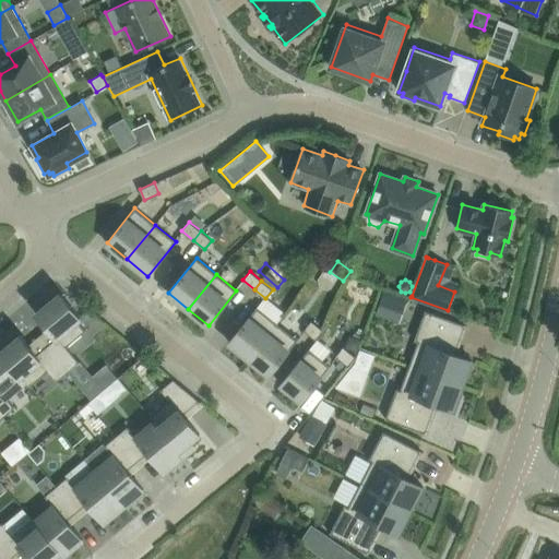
[(47,346),(68,372),(80,363),(67,347),(86,331),(78,320),(81,318),(61,294),(36,313),(57,339),(47,346)]
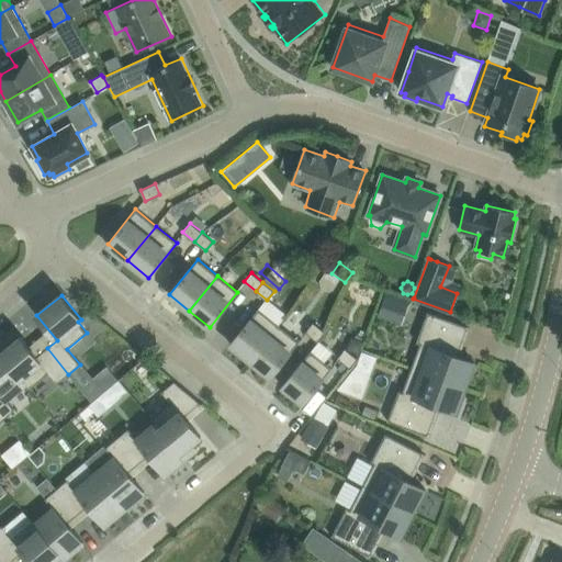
[(408,305),(385,298),(375,318),(402,324),(408,305)]
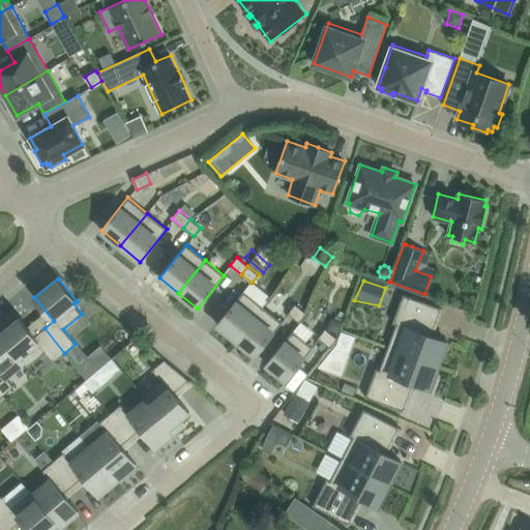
[(217,324),(236,340),(263,307),(244,292),(217,324)]
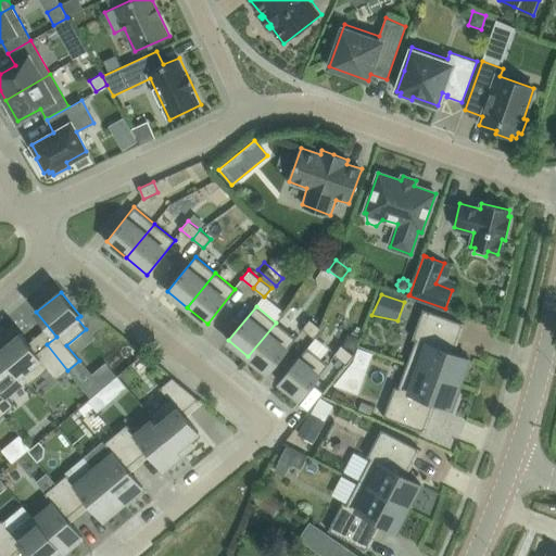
[(419,341),(411,365),(459,383),(469,358),(452,352),(463,324),(422,308),(412,339),(419,341)]
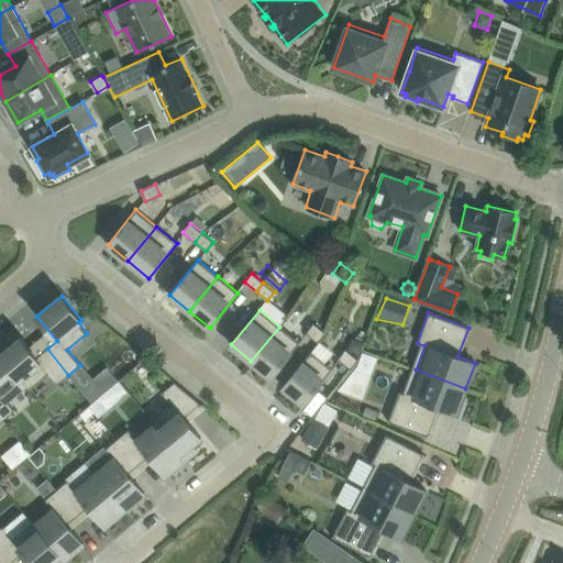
[(313,322),(306,332),(319,342),(327,332),(313,322)]
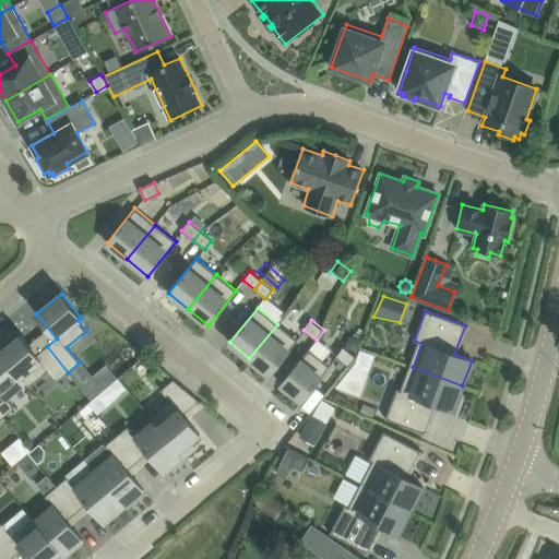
[(277,324),(249,358),(270,375),(297,341),(277,324)]
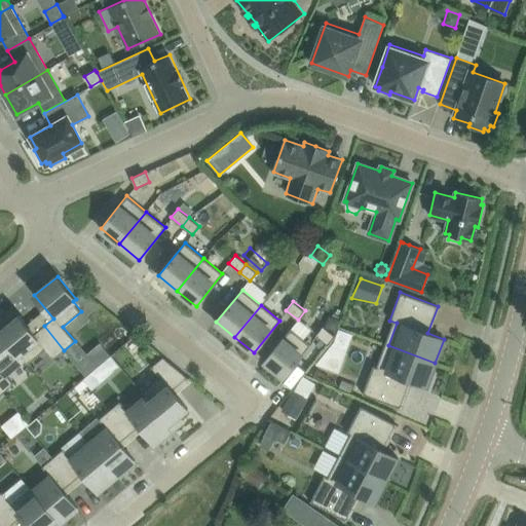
[(20,315),(1,331),(26,361),(29,364),(45,349),(53,359),(64,350),(44,326),(34,334),(20,315)]
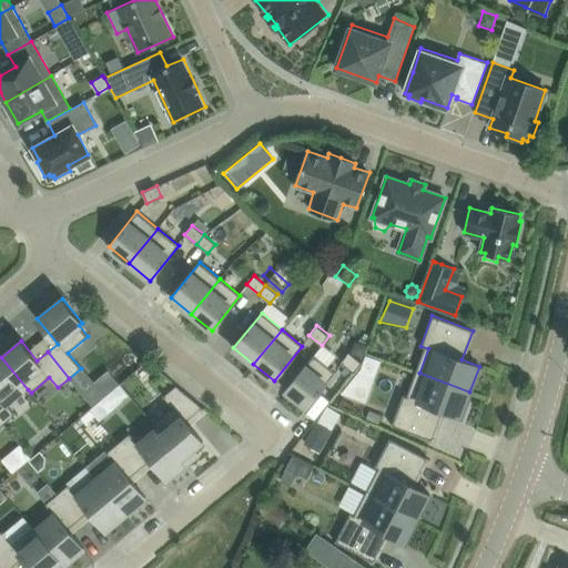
[(355,342),(351,353),(363,357),(366,346),(355,342)]
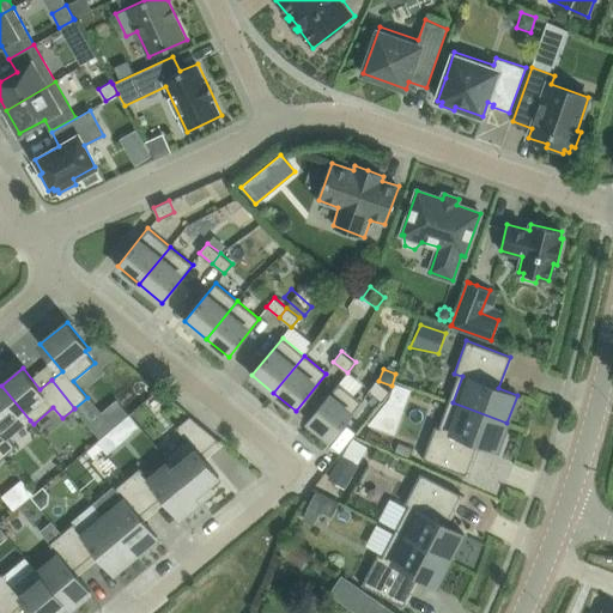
[(369,392),(383,402),(392,392),(377,381),(369,392)]
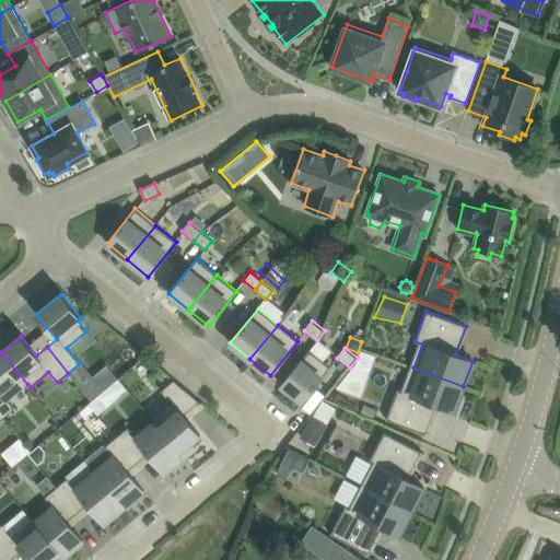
[(27,384),(1,352),(0,350),(0,413),(3,418),(14,408),(8,400),(27,384)]
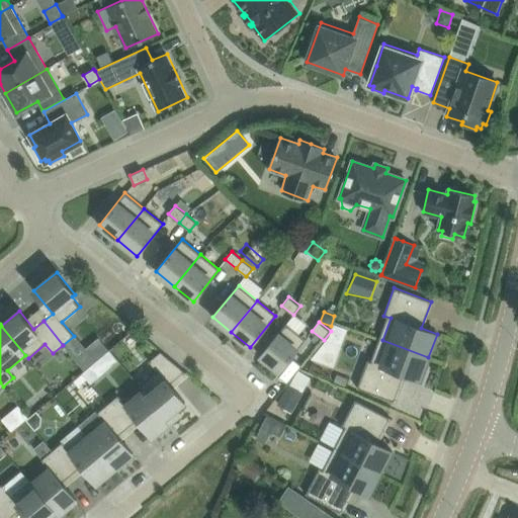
[(329,337),(311,359),(334,366),(347,329),(334,324),(329,337)]
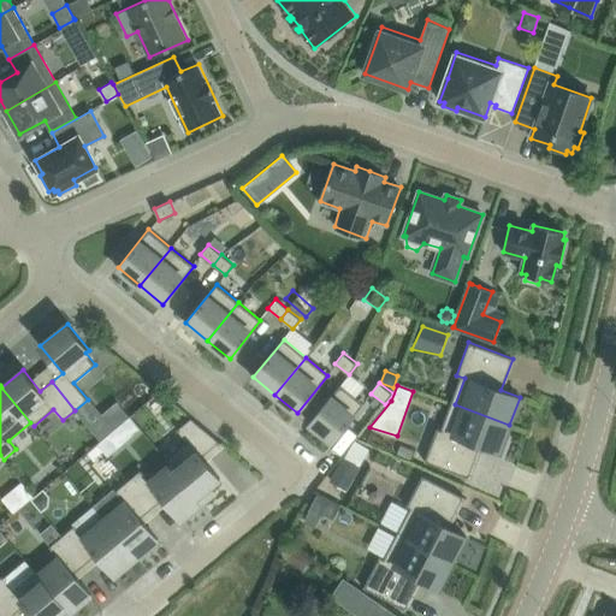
[(339,386),(309,422),(332,442),(363,404),(339,386)]
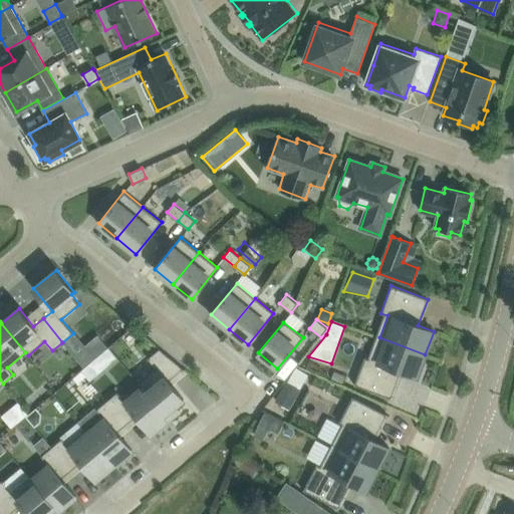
[(113,327),(102,334),(110,345),(121,338),(113,327)]
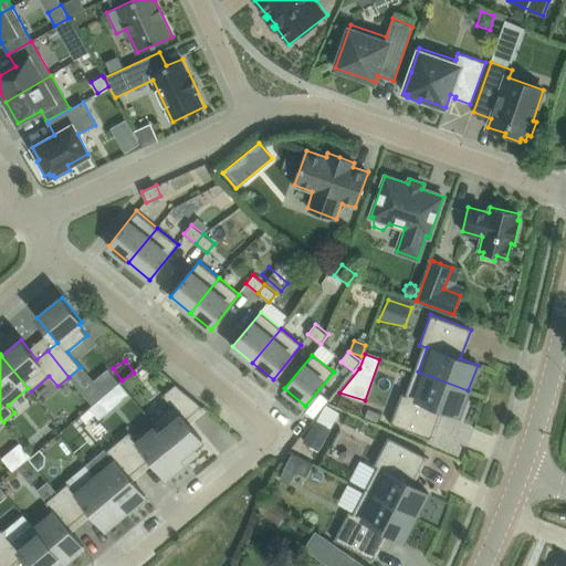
[(468,390),(418,371),(409,396),(401,392),(390,423),(430,439),(441,409),(459,416),(468,390)]
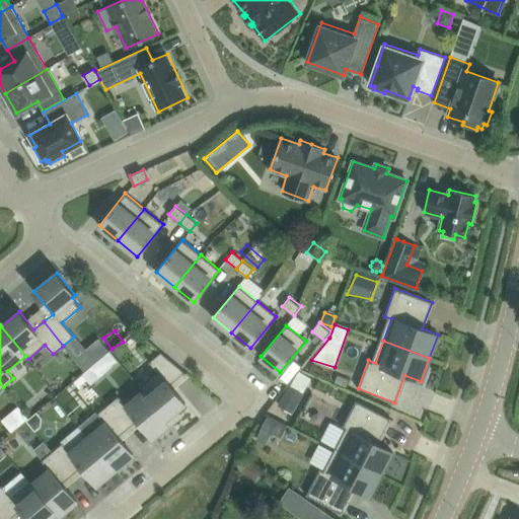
[(120,362),(132,355),(124,343),(112,351),(120,362)]
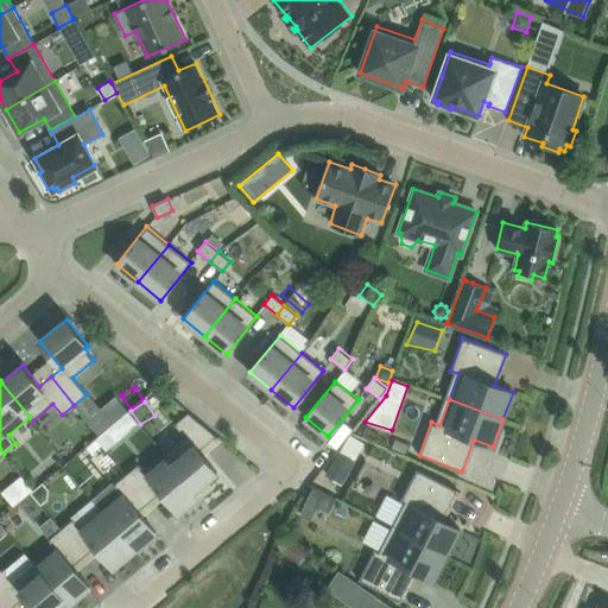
[(184,435),(162,453),(165,456),(198,496),(213,485),(208,479),(217,472),(200,450),(216,435),(189,413),(175,424),(184,435)]
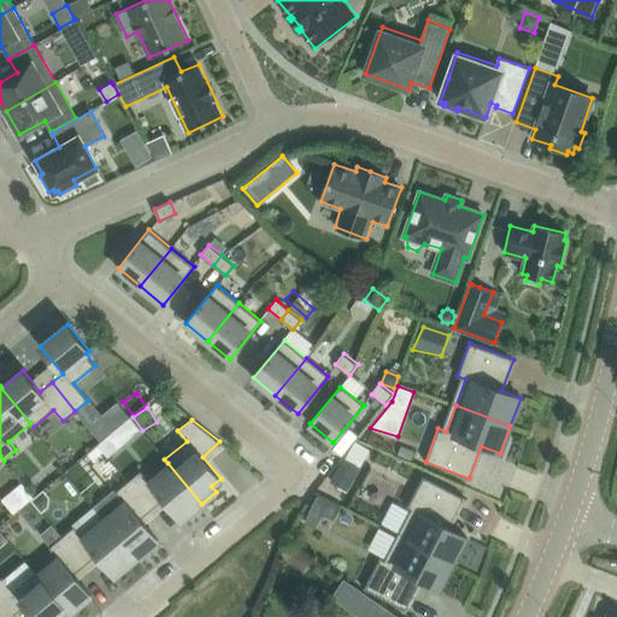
[(95,470),(118,451),(107,439),(84,458),(95,470)]
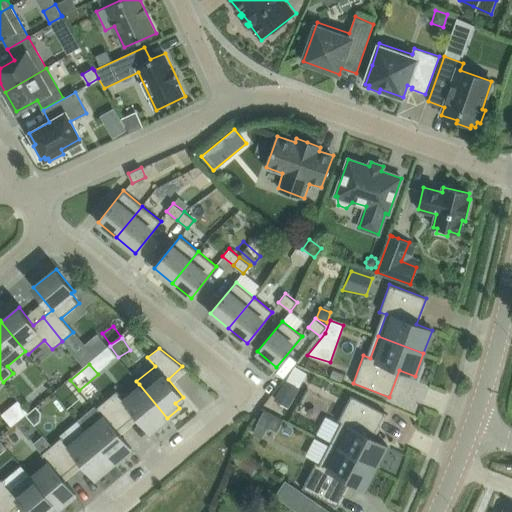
[(309,375),(295,369),(286,382),(274,401),(288,410),(309,375)]
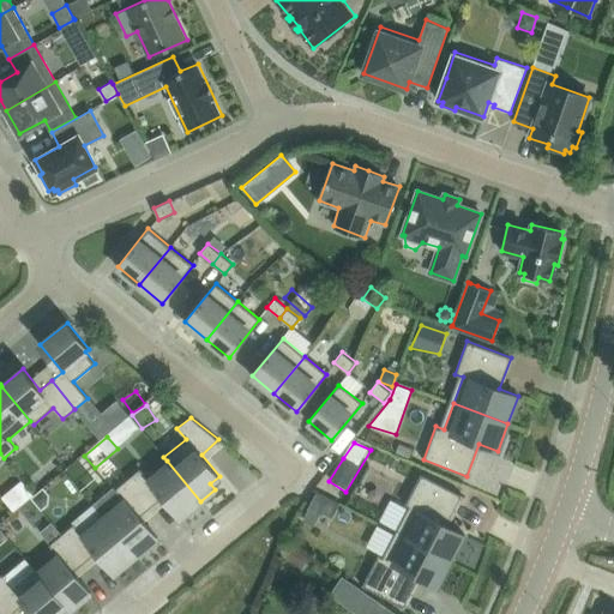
[(140,469),(127,479),(134,487),(151,506),(162,498),(180,518),(197,504),(200,501),(167,461),(163,463),(148,477),(140,469)]
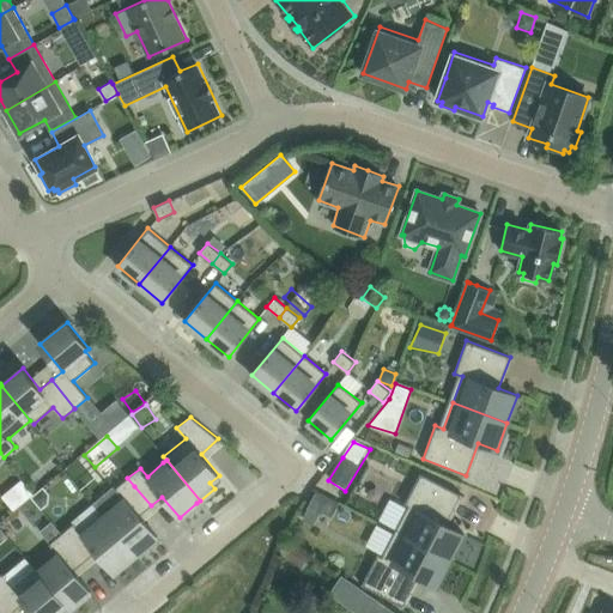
[(412,508),(399,533),(450,559),(465,533),(447,523),(462,493),(420,472),(404,504),(412,508)]
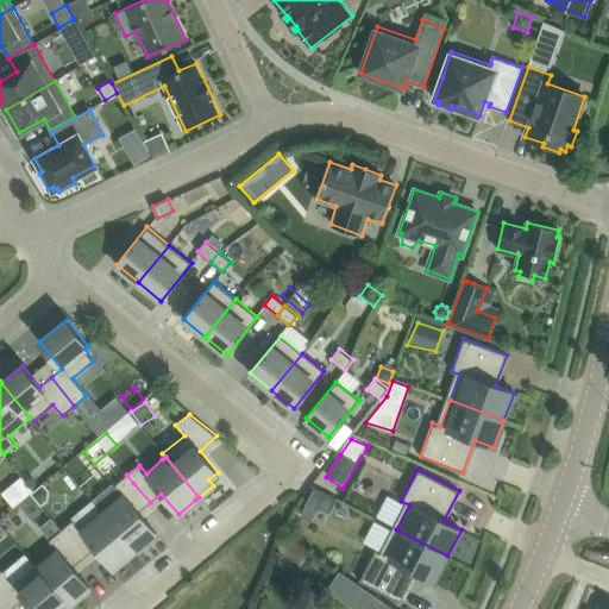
[(101,510),(118,532),(135,551),(156,533),(138,512),(150,502),(133,483),(126,475),(114,485),(121,494),(101,510)]
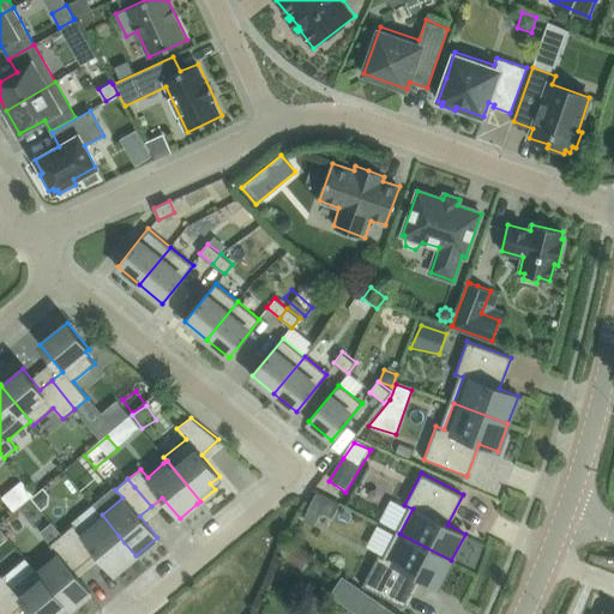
[(504,486),(482,487),(485,519),(507,518),(504,486)]
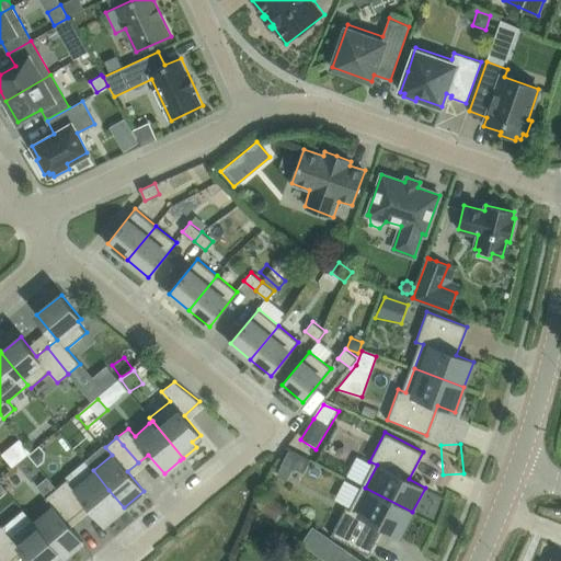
[(18,467),(27,458),(18,447),(8,456),(18,467)]
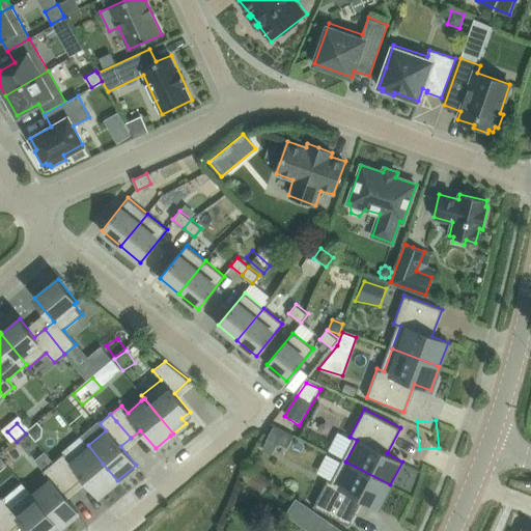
[(296,438),(271,426),(261,452),(273,457),(278,446),(287,448),(296,438)]
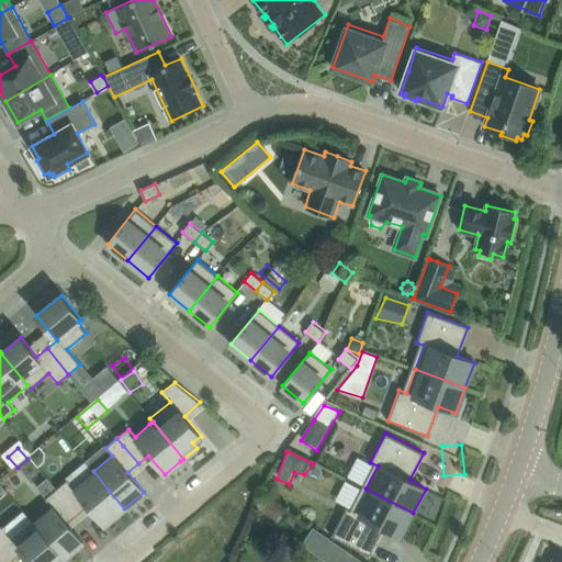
[(68,480),(56,489),(77,514),(88,506),(104,525),(124,508),(109,491),(93,471),(75,487),(68,480)]
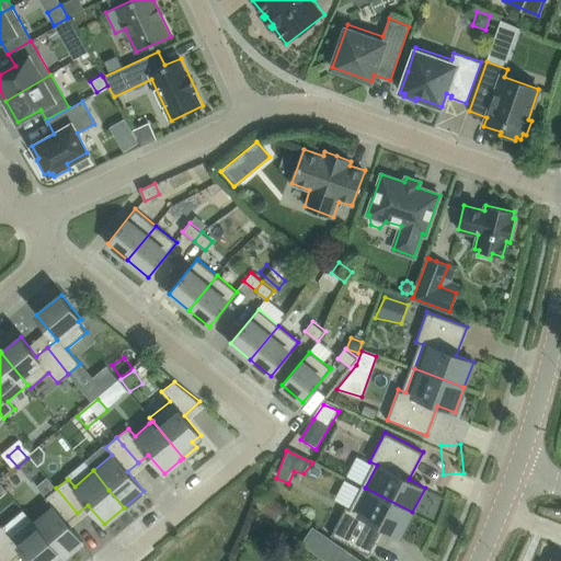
[(43,536),(58,553),(63,559),(83,541),(67,522),(77,513),(56,488),(47,477),(36,485),(46,496),(46,497),(52,504),(33,521),(31,522),(43,536)]
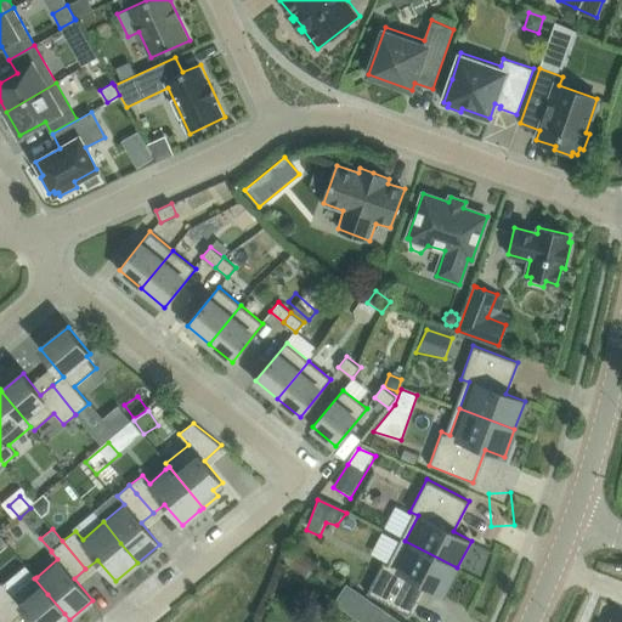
[(444,594),(457,567),(405,541),(391,566),(384,561),(367,593),(410,615),(425,586),(444,594)]
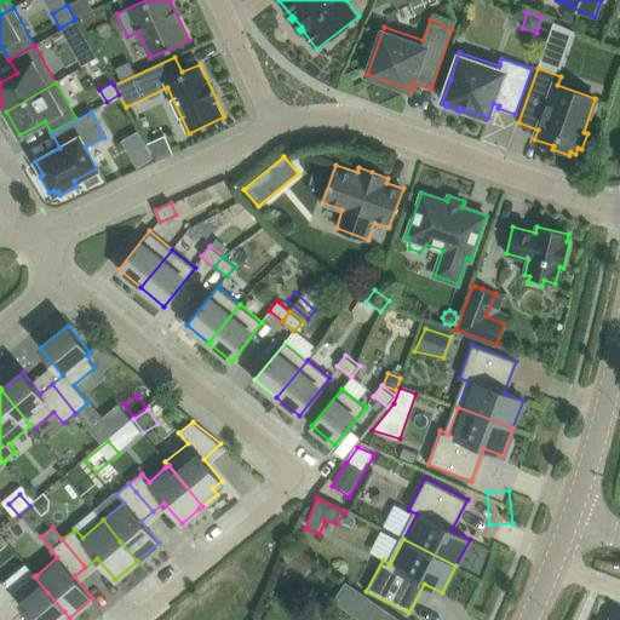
[(288,564),(288,566),(298,570),(305,555),(296,550),(288,564)]
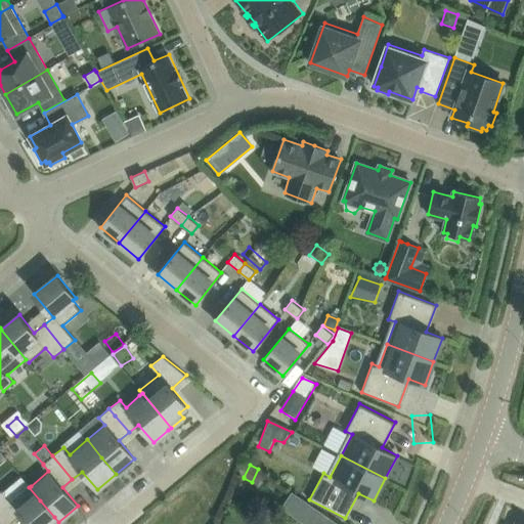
[(3,489),(0,491),(0,508),(11,522),(20,514),(29,523),(45,523),(54,517),(40,500),(29,487),(31,486),(22,476),(4,490),(3,489)]
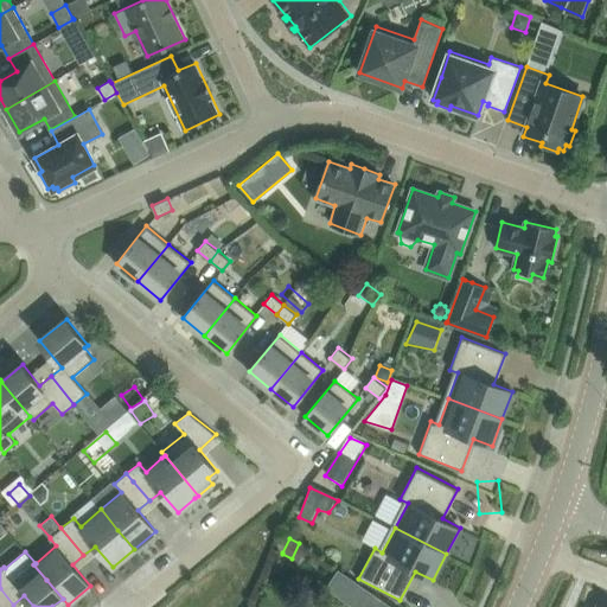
[(394,606),(338,569),(326,588),(353,606),(394,606)]
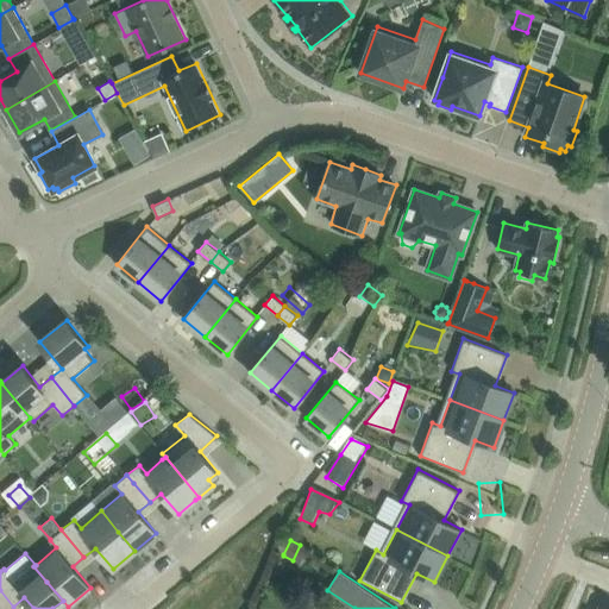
[(10,608),(13,607),(0,590),(0,608),(10,608)]
